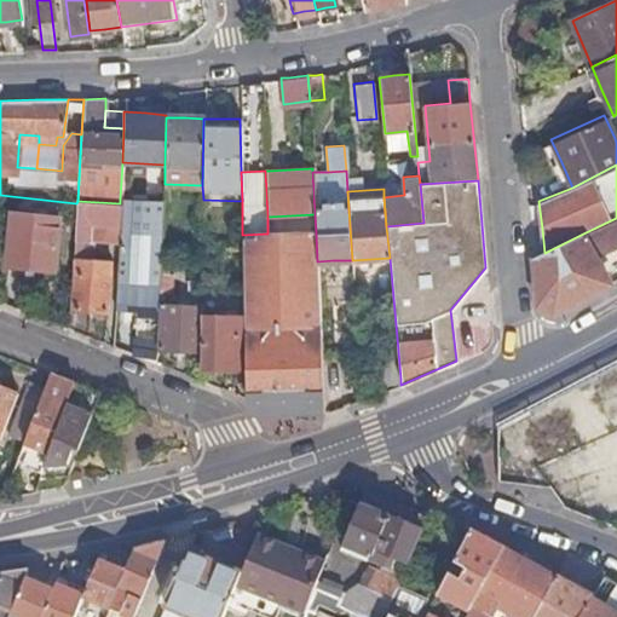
[(117,241),(116,281),(160,283),(160,266),(163,201),(120,199),(120,203),(119,225),(117,241)]
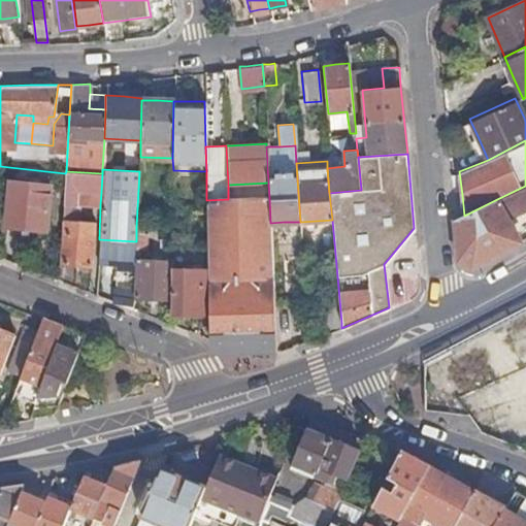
[(65,173),(59,264),(92,265),(93,244),(91,244),(91,235),(94,234),(94,221),(78,220),(79,205),(100,205),(101,192),(102,173),(66,171),(65,173)]
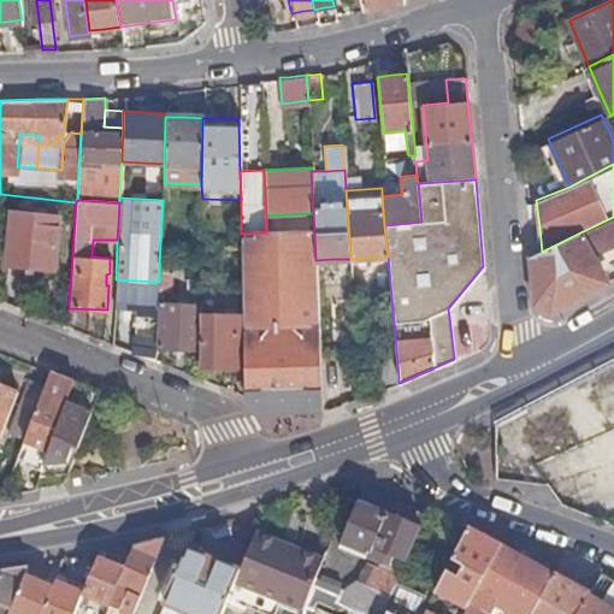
[(18,206),(11,206),(5,263),(29,266),(52,269),(58,216),(17,212),(18,206)]
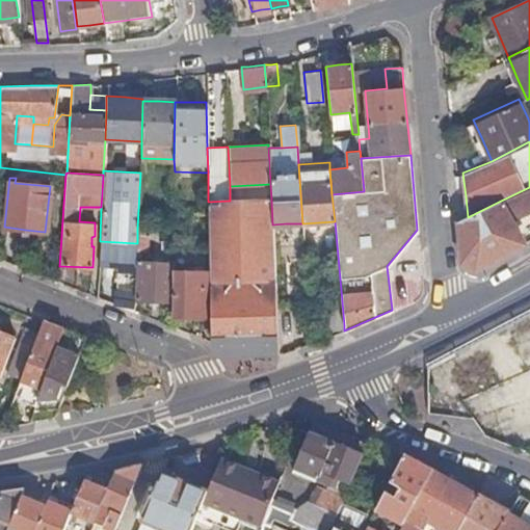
[(529,187),(501,201),(511,219),(529,211),(529,187)]
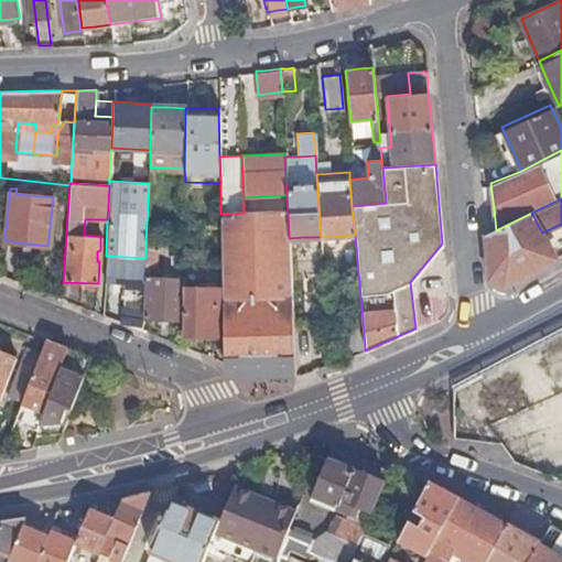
[(288,212),(244,213),(220,214),(224,361),(260,369),(295,376),(289,238),(288,212)]
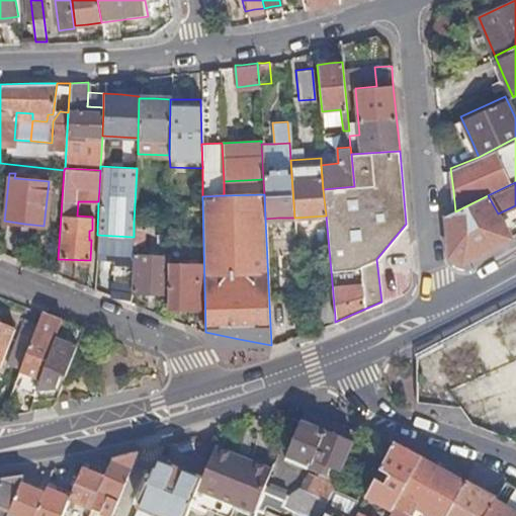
[(455,211),(446,215),(450,255),(463,263),(486,250),(511,237),(498,213),(488,195),(455,211)]
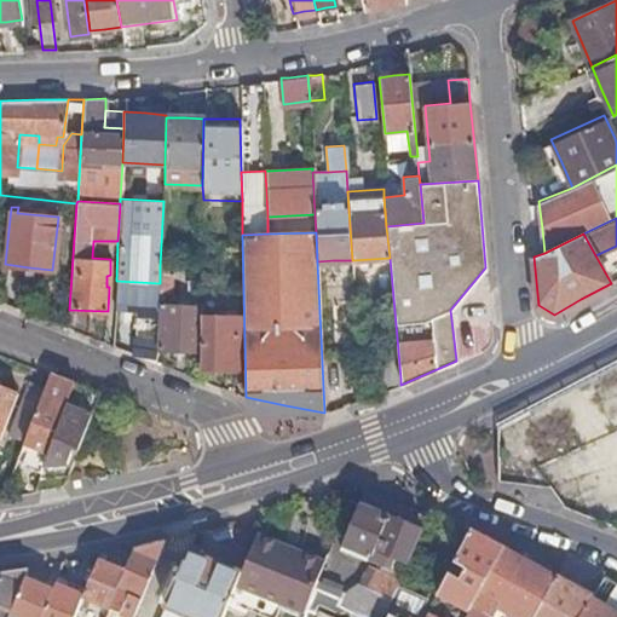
[(160,283),(159,294),(169,294),(171,274),(167,274),(167,266),(160,266),(160,283)]
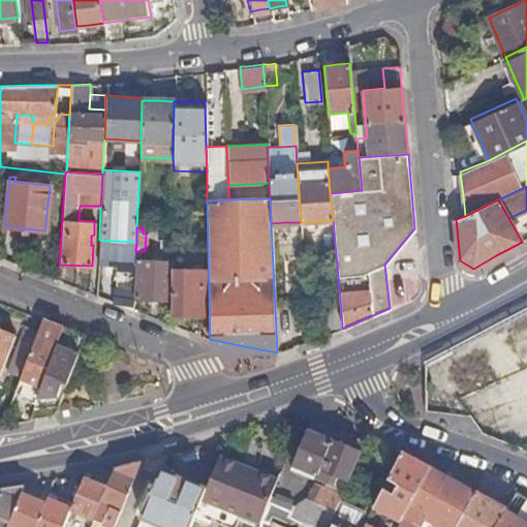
[(135,270),(135,258),(135,251),(136,242),(99,240),(97,267),(106,268),(116,269),(135,270)]
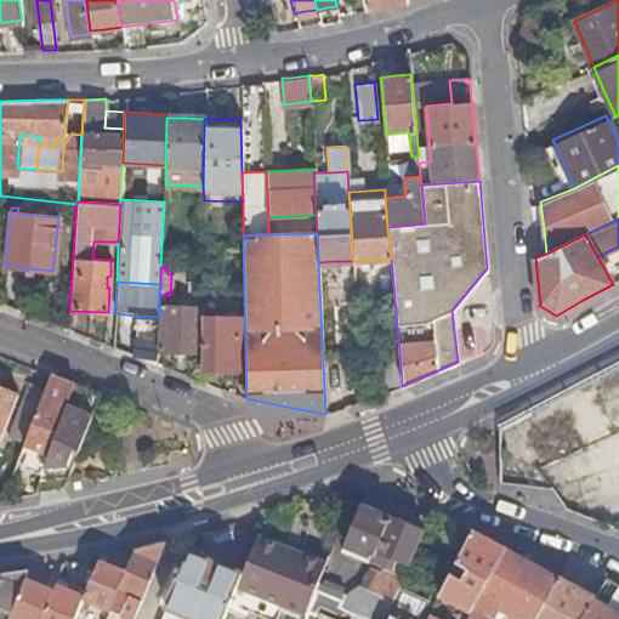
[(202,306),(159,304),(159,317),(157,351),(179,351),(202,352),(202,316),(202,306)]
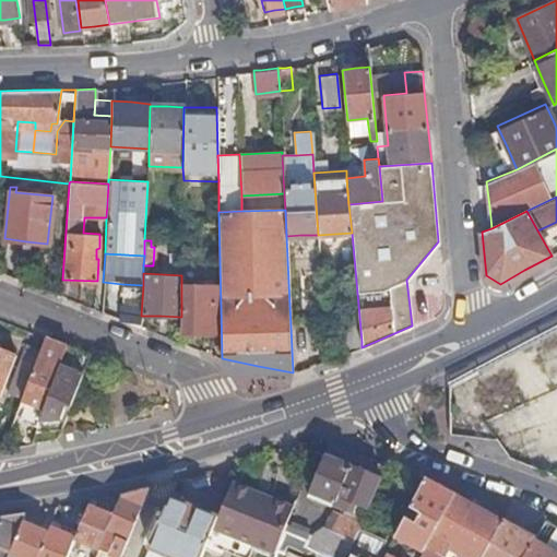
[(143,285),(122,284),(120,319),(141,327),(141,316),(143,285)]
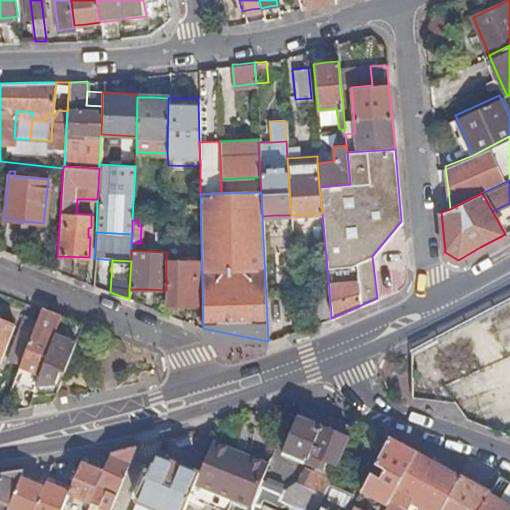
[(166,290),(165,303),(181,304),(197,304),(197,260),(166,260),(166,290)]
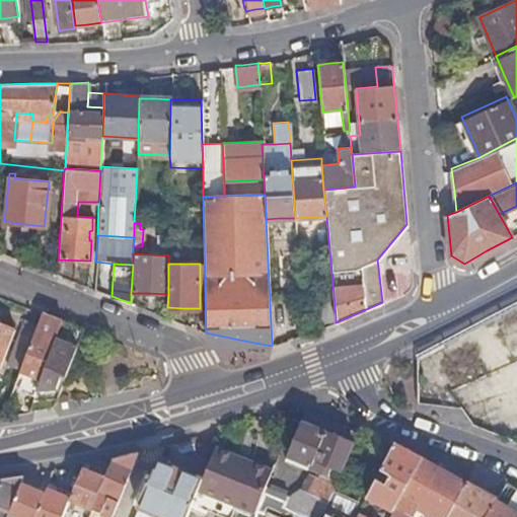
[(336,317),(334,294),(319,295),(321,319),(336,317)]
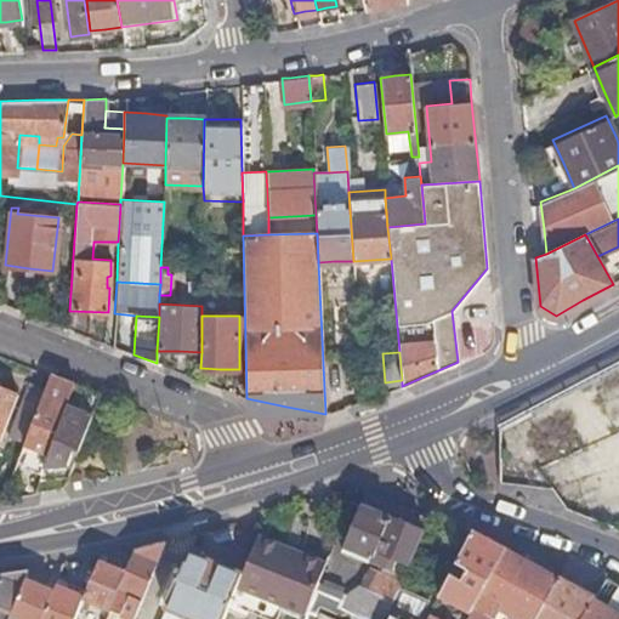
[(74,382),(50,374),(46,386),(24,442),(35,447),(28,467),(33,469),(40,472),(43,465),(66,404),(74,382)]
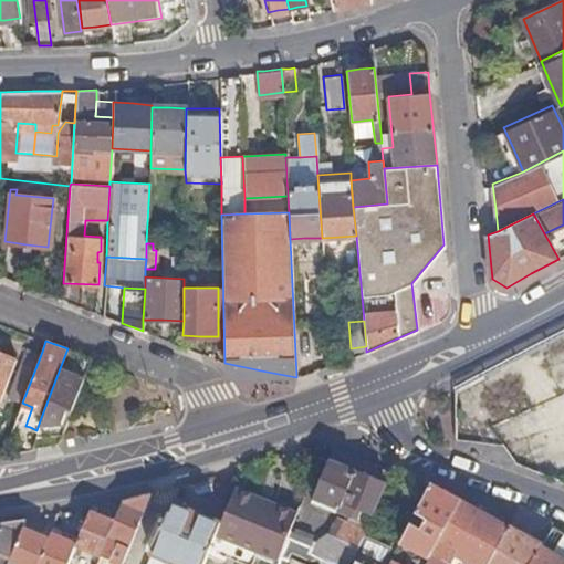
[(22,403),(42,352),(23,345),(4,396),(22,403)]
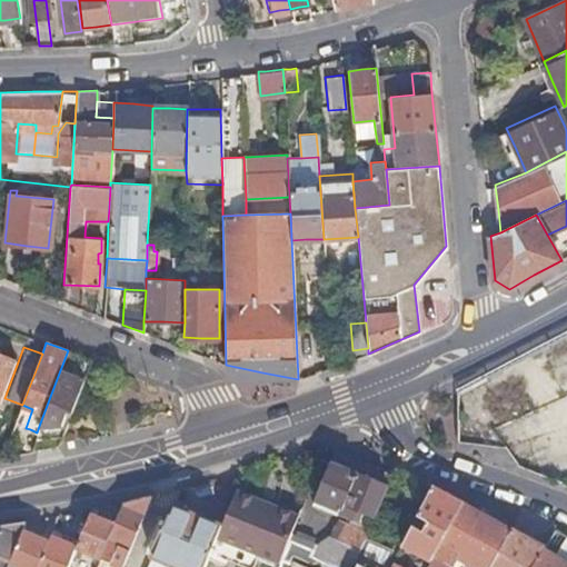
[(0,381),(10,357),(0,352),(0,381)]
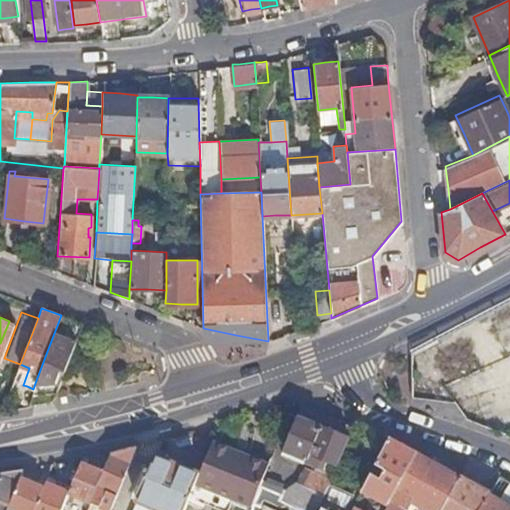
[(58,367),(64,369),(75,341),(64,337),(54,333),(35,383),(54,379),(58,367)]
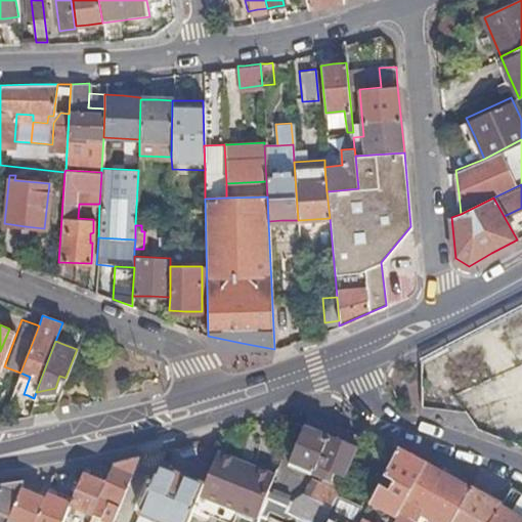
[(344,473),(356,445),(325,433),(331,421),(319,417),(308,411),(288,463),(309,471),(311,466),(314,467),(315,466),(320,468),(322,464),(327,466),(323,475),(331,478),(335,469),(344,473)]
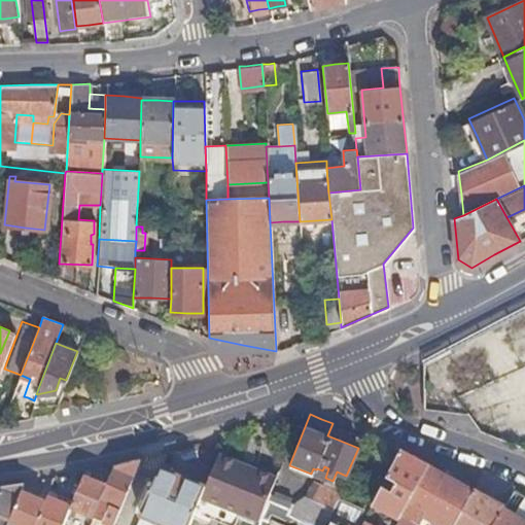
[(372,501),(399,516),(428,463),(417,457),(399,448),(385,475),(395,480),(391,489),(381,484),(372,501)]
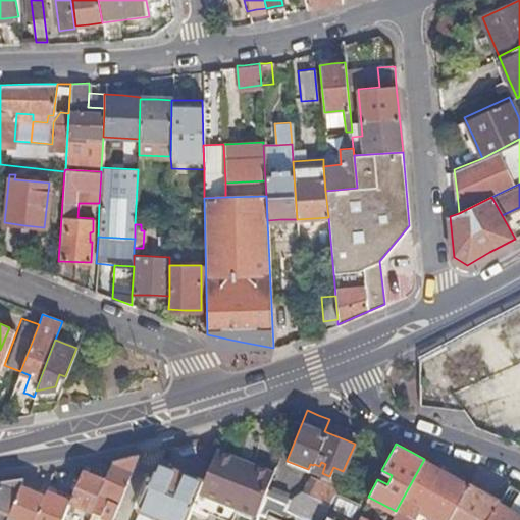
[(273,470),(250,460),(248,465),(241,462),(234,459),(236,454),(217,447),(203,481),(188,519),(190,519),(253,519),(267,486),(273,470)]
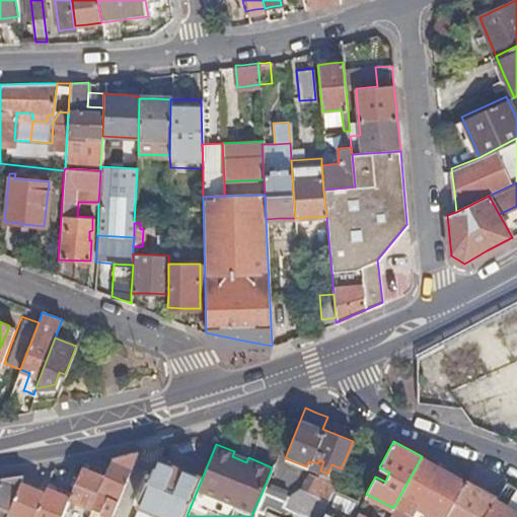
[(90,506),(112,515),(138,449),(126,452),(112,455),(103,475),(90,506)]
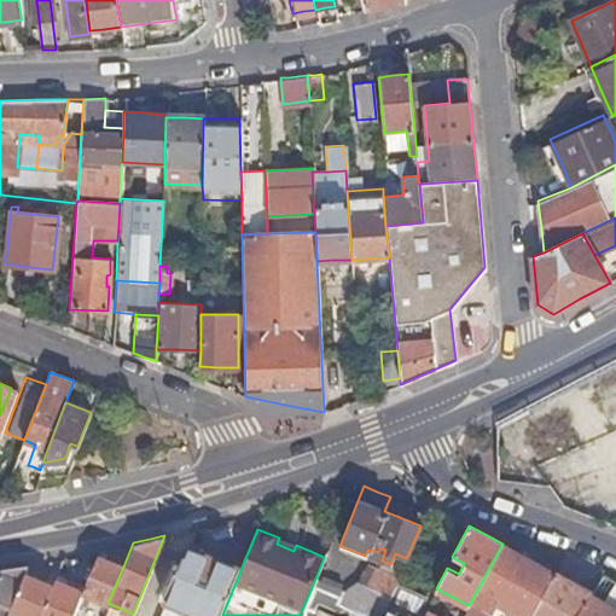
[(510,615),(512,611),(521,615),(529,615),(535,608),(556,571),(530,558),(503,544),(469,605),(462,615),(510,615)]
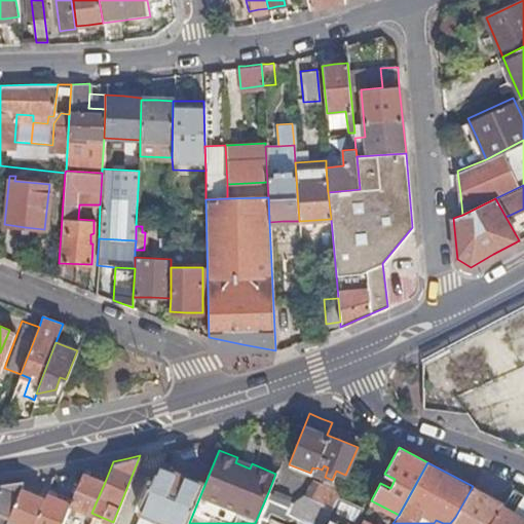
[(134,523),(188,523),(189,523),(204,485),(181,475),(157,464),(139,511),(140,512),(134,523)]
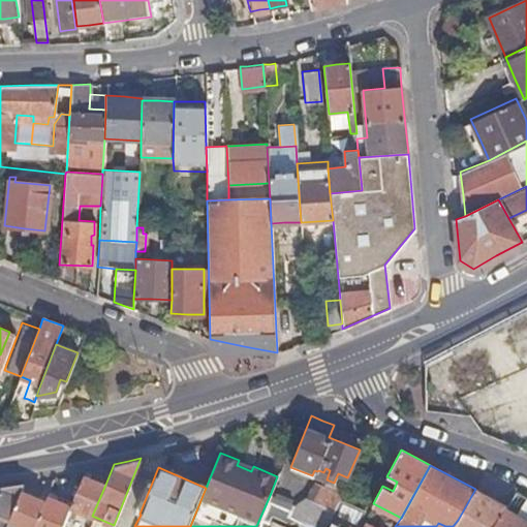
[(89,477),(92,469),(85,471),(70,505),(68,510),(73,513),(75,508),(92,516),(105,485),(89,477)]
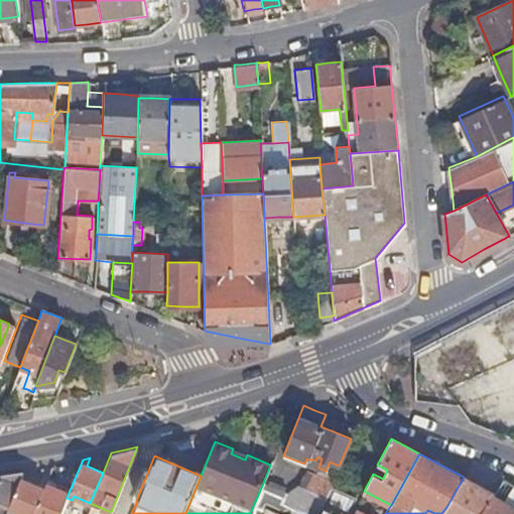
[(0,513),(6,513),(20,480),(24,469),(1,473),(0,475),(0,513)]
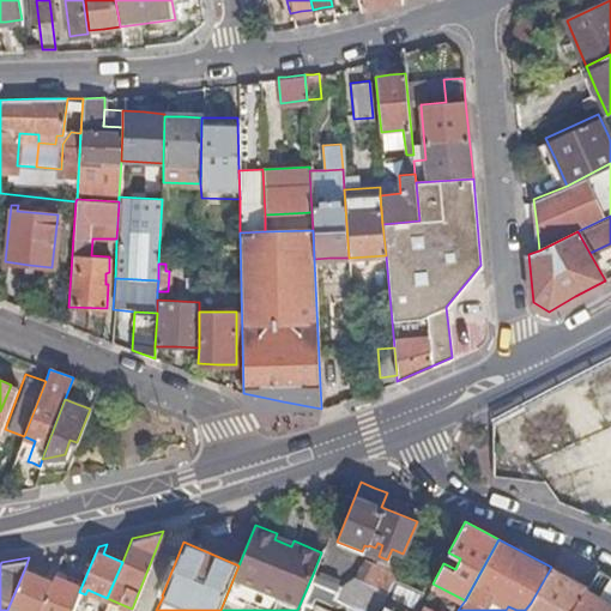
[(377,610),(379,610),(387,590),(393,576),(394,573),(363,560),(358,573),(342,585),(314,572),(297,610),(377,610)]
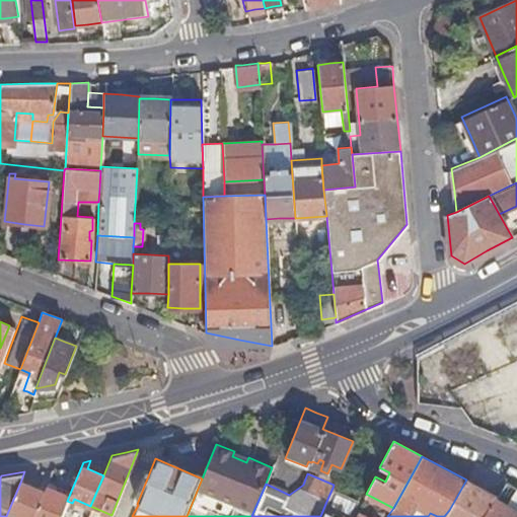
[(449,510),(444,516),(482,516),(495,496),(482,489),(466,479),(449,510)]
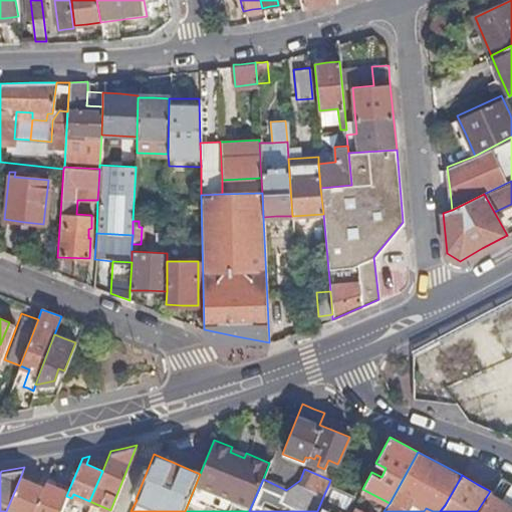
[(511,511),(511,482),(500,475),(490,491),(477,511),(511,511)]
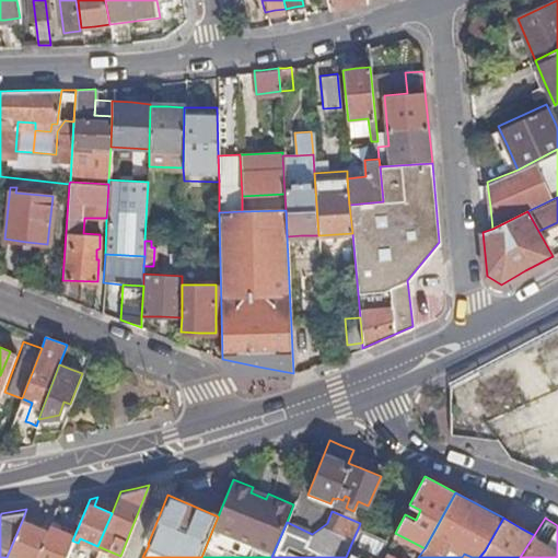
[(35,557),(47,531),(22,521),(7,557),(35,557)]
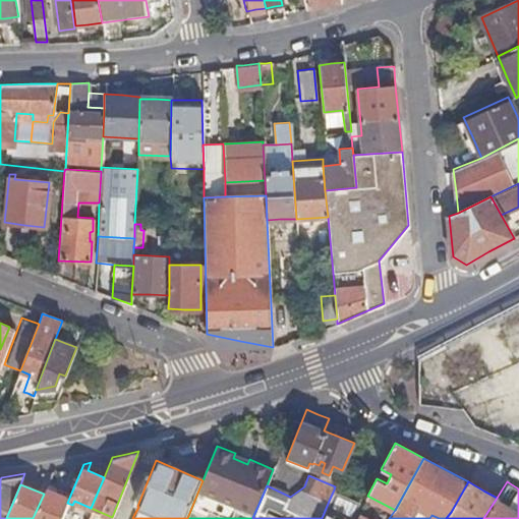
[(60,518),(67,503),(69,498),(46,487),(44,494),(33,518),(60,518)]
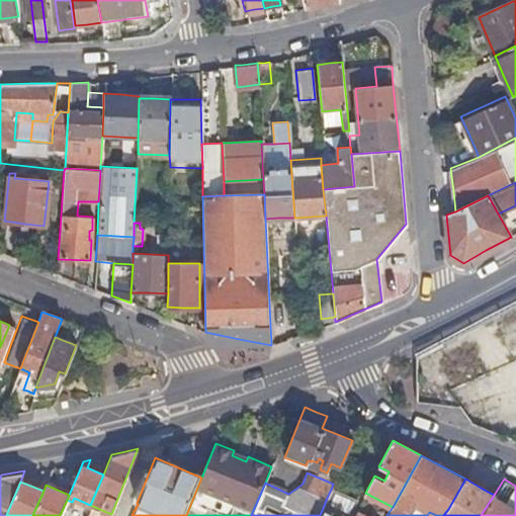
[(357,498),(332,487),(327,498),(352,508),(357,498)]
